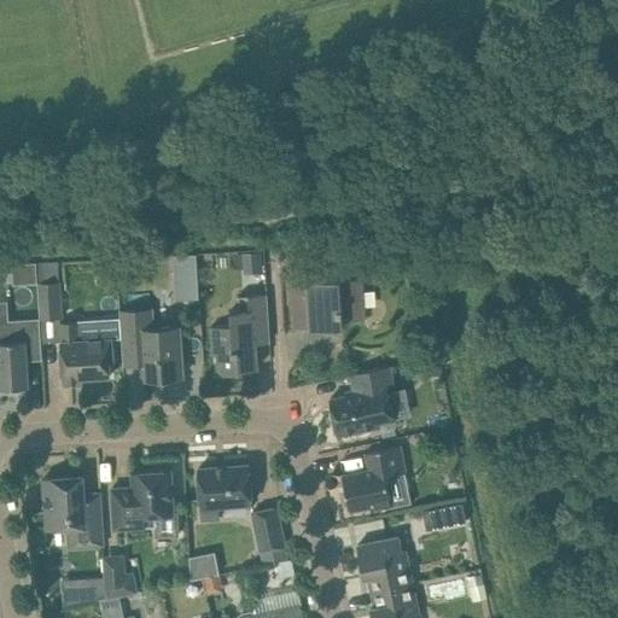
[(262,252),(243,254),(244,268),(244,274),(263,273),(262,252)]
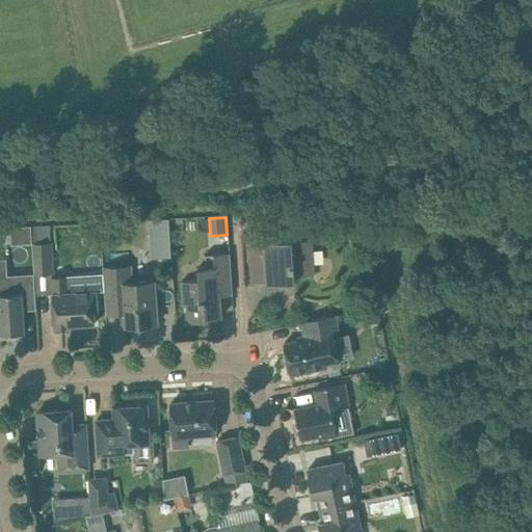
[(149,219),(150,235),(169,235),(168,219),(149,219)]
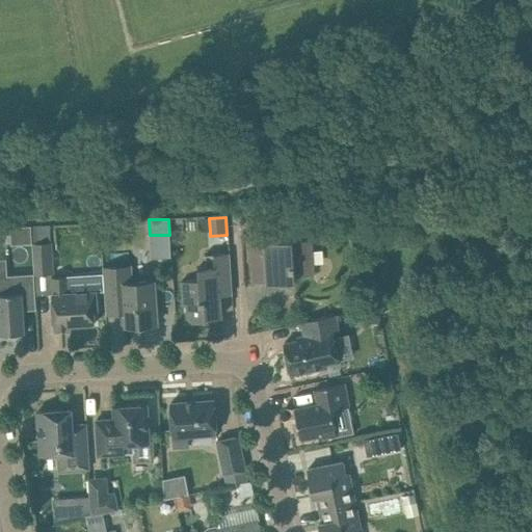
[(31,227),(11,228),(12,245),(32,244),(32,243),(31,227)]
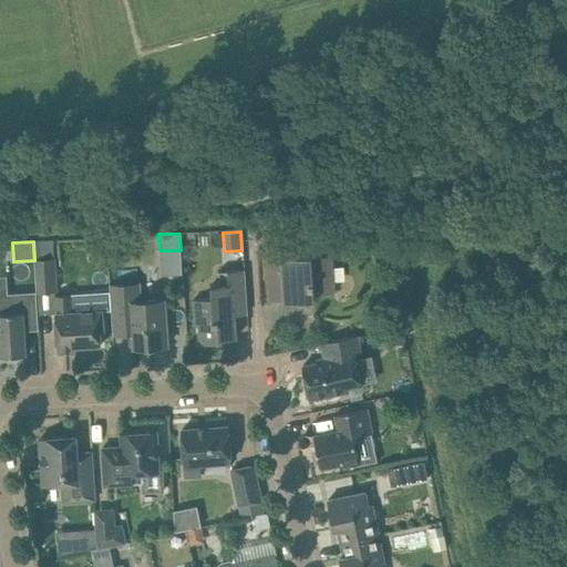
[(264,250),(265,257),(266,279),(284,278),(285,302),(316,301),(315,295),(334,294),(332,256),(312,257),(312,256),(284,258),(282,248),(264,250)]
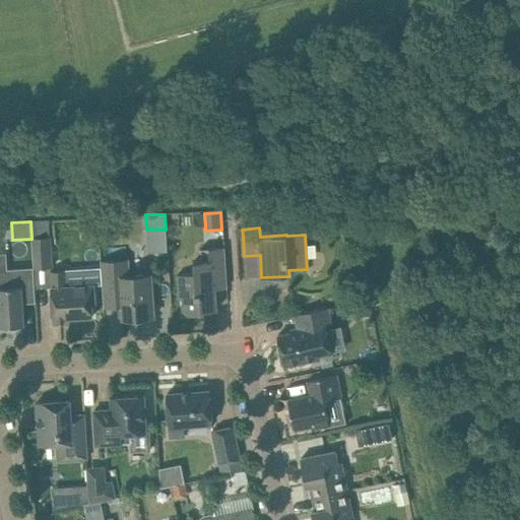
[(50,237),(31,238),(31,239),(34,267),(34,272),(50,271),(52,271),(50,237)]
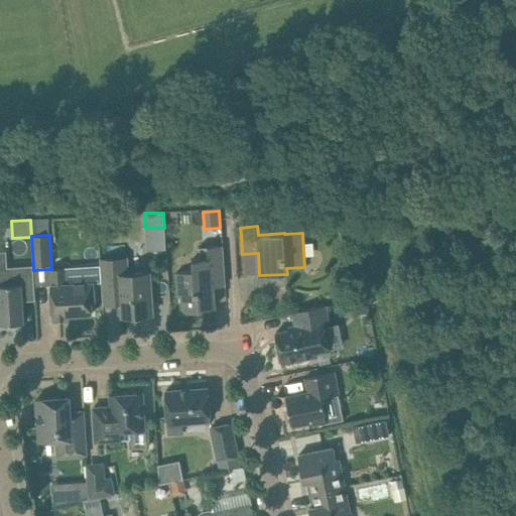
[(226,285),(225,265),(224,245),(200,247),(201,259),(192,259),(194,271),(176,272),(178,296),(181,296),(182,312),(201,311),(201,308),(216,307),(214,286),(226,285)]
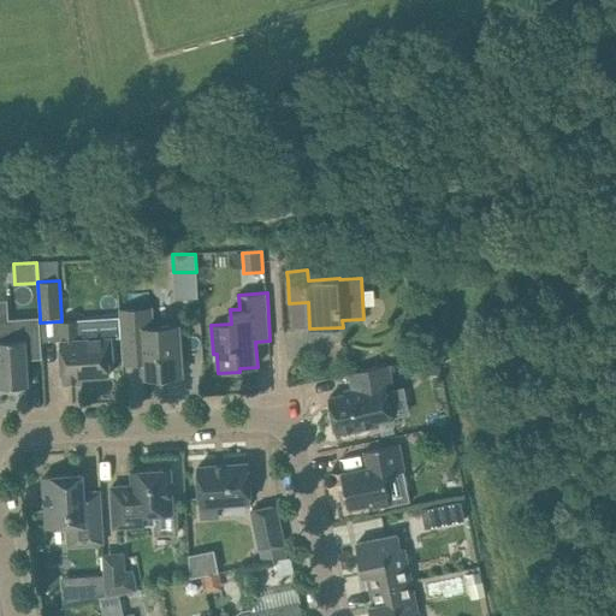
[(152,308),(120,309),(122,341),(137,339),(137,341),(142,347),(144,378),(182,375),(179,325),(153,327),(152,308)]
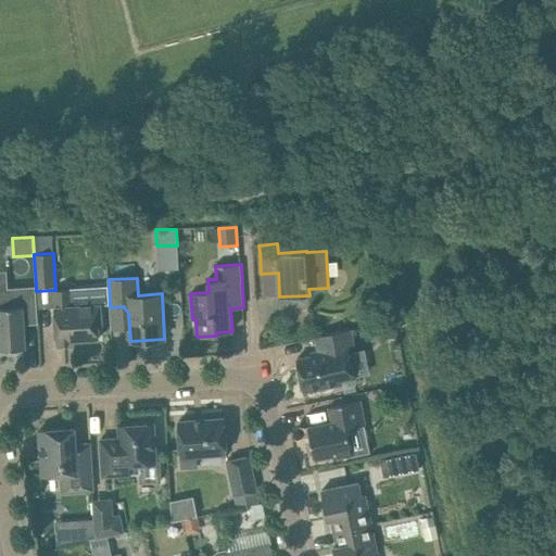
[(36,291),(36,286),(8,288),(10,307),(0,307),(0,349),(25,348),(24,318),(37,317),(36,291)]
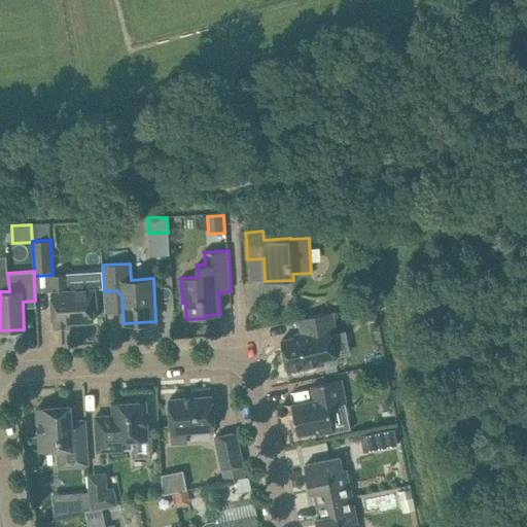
[(50,275),(55,327),(64,327),(64,322),(95,321),(94,308),(97,308),(96,288),(68,290),(67,274),(53,275),(50,275)]
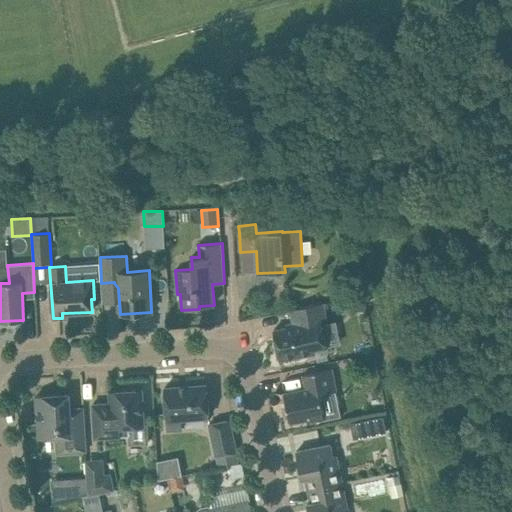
[(323,303),(310,306),(291,310),(293,323),(286,325),(287,328),(274,330),(280,361),(303,356),(302,353),(327,347),(321,319),(326,318),(323,303)]
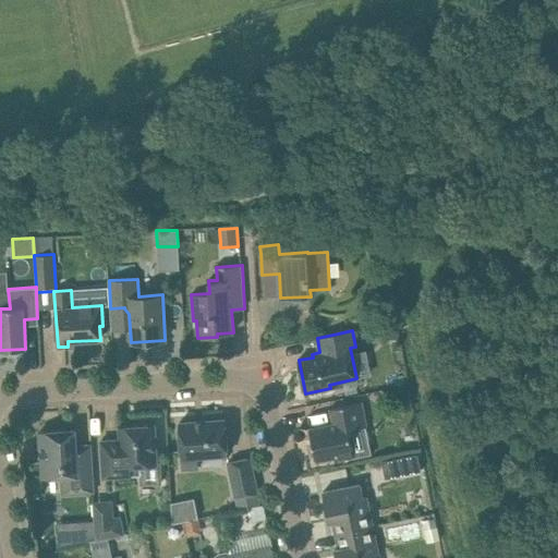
[(354,459),(372,455),(366,426),(362,401),(330,408),(334,424),(310,428),(316,461),(335,457),(336,461),(354,457),(354,459)]
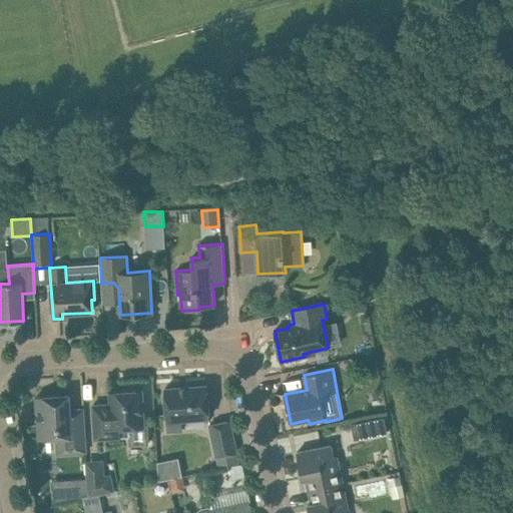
[(164,389),(166,409),(167,431),(182,430),(181,420),(209,418),(207,386),(164,389)]
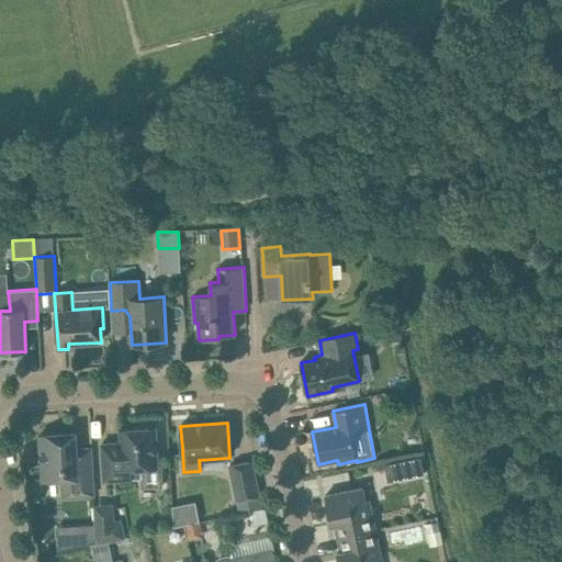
[(158,467),(157,449),(156,427),(121,429),(122,442),(102,444),(104,481),(143,479),(142,468),(158,467)]
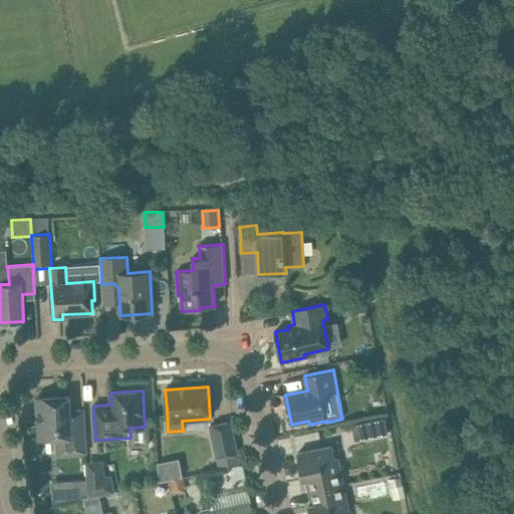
[(69,396),(36,398),(39,434),(56,433),(63,438),(63,441),(64,454),(86,453),(84,427),(71,428),(70,411),(69,396)]
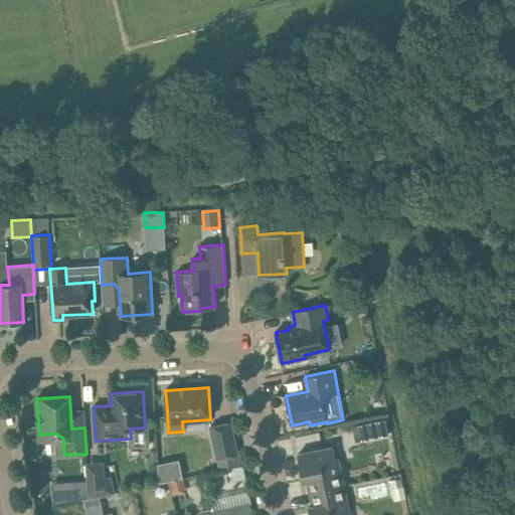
[(385,419),(366,423),(370,439),(389,435),(385,419)]
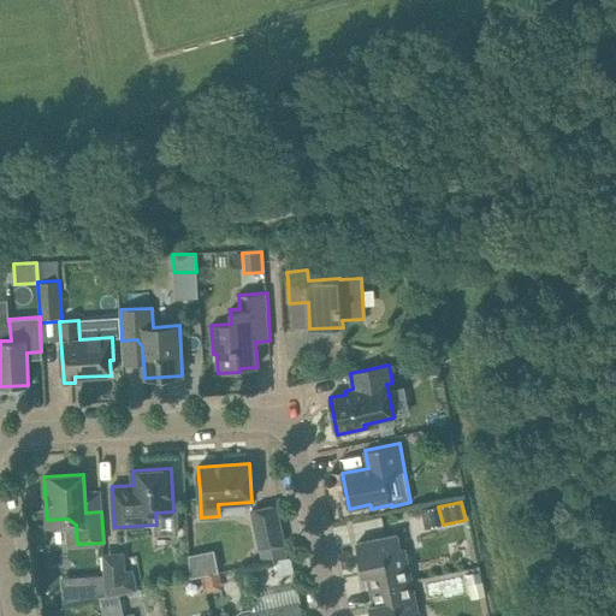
[(276,505),(253,510),(264,564),(286,558),(276,505)]
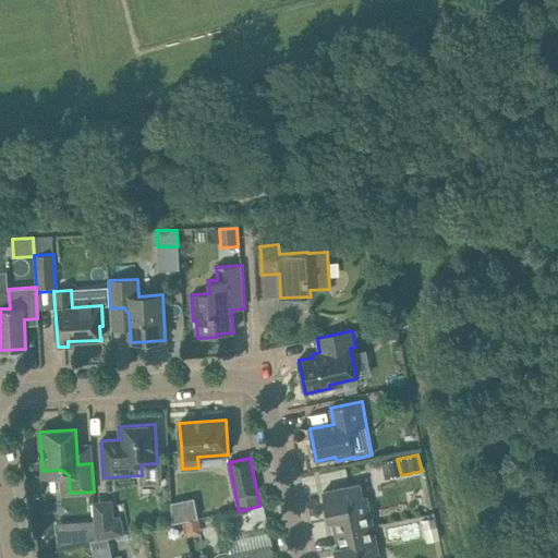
[(161,463),(157,463),(141,464),(142,475),(142,486),(162,484),(161,463)]
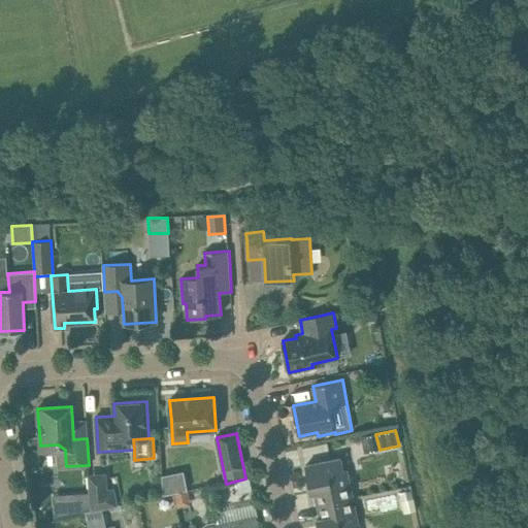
[(315,492),(318,504),(353,497),(348,470),(343,471),(340,458),(305,465),(311,493),(315,492)]
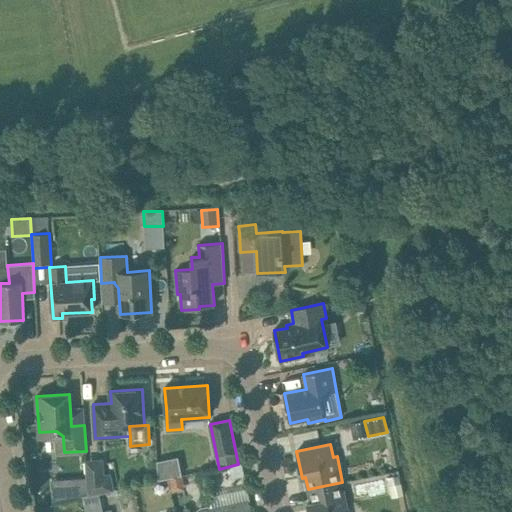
[(88,495),(88,496),(114,491),(111,474),(103,475),(102,460),(85,462),(87,479),(88,495)]
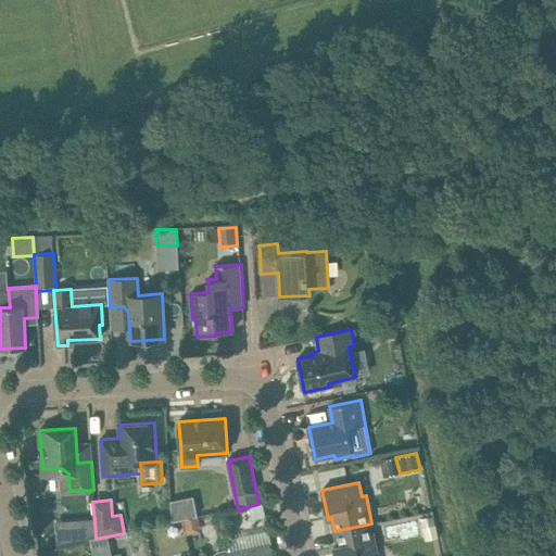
[(422,528),(436,525),(433,516),(420,519),(422,528)]
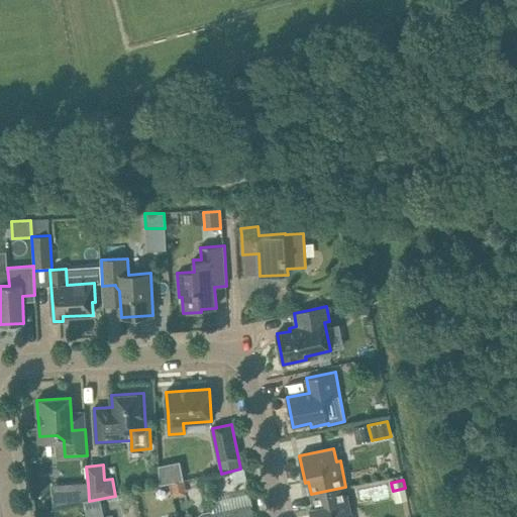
[(185,481),(172,483),(174,498),(188,495),(185,481)]
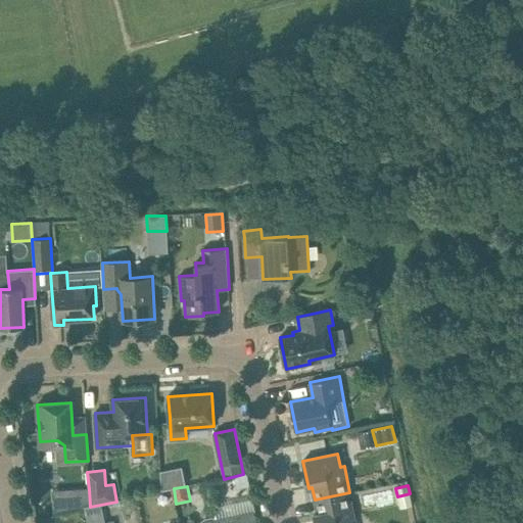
[(396,507),(392,488),(360,495),(363,510),(375,508),(376,511),(396,507)]
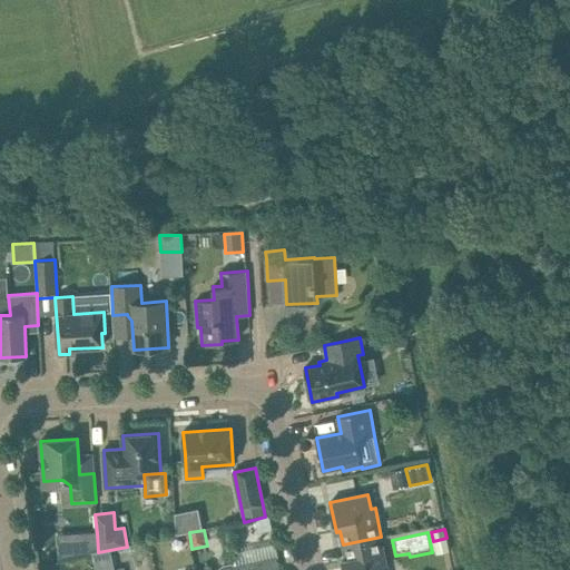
[(82,533),(57,536),(59,559),(85,553),(98,551),(97,533),(82,533)]
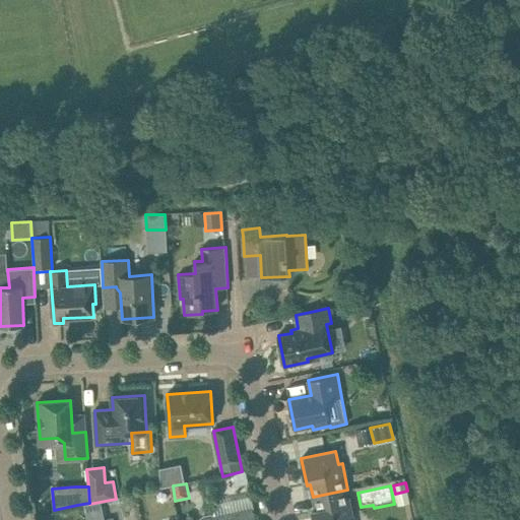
[(353,517),(347,490),(313,497),(316,510),(312,511),(314,519),(349,519),(349,518),(353,517)]
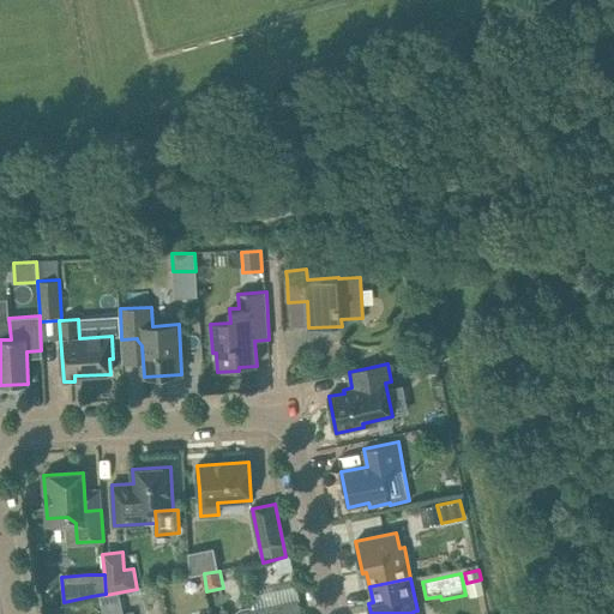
[(253,609),(254,613),(299,613),(298,601),(253,609)]
